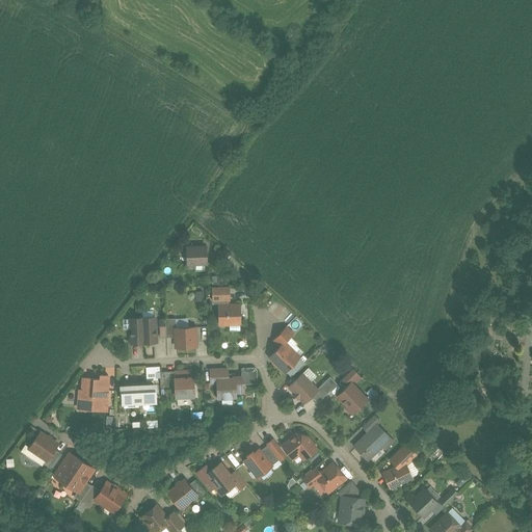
[(207,246),(187,246),(188,264),(207,264),(207,246)]
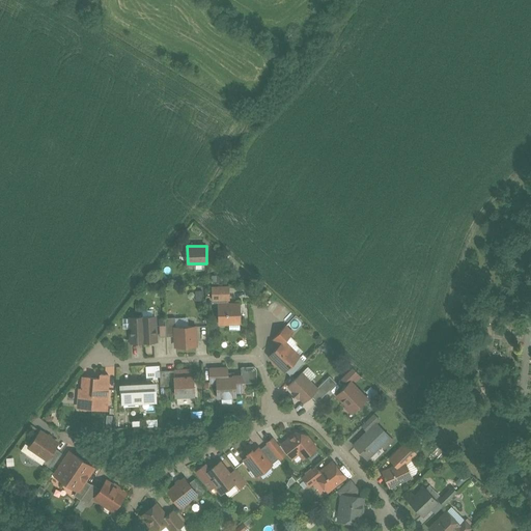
[(228,287),(214,287),(214,299),(229,299),(228,287)]
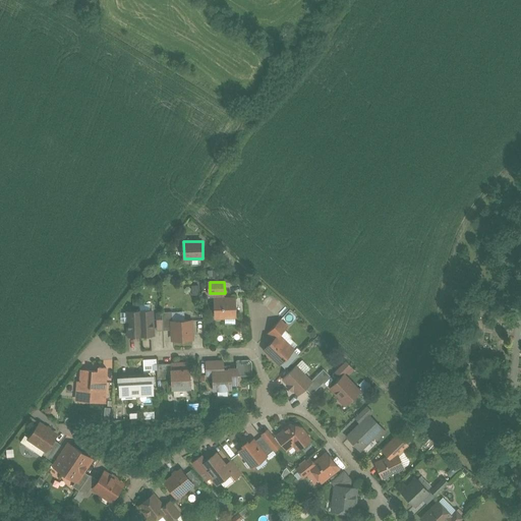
[(226,299),(225,297),(215,297),(216,316),(218,319),(223,319),(225,316),(235,316),(235,298),(226,299)]
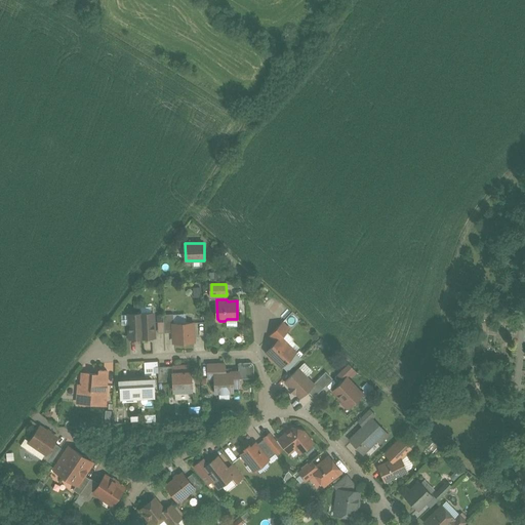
[(154,313),(142,314),(143,337),(155,337),(154,313)]
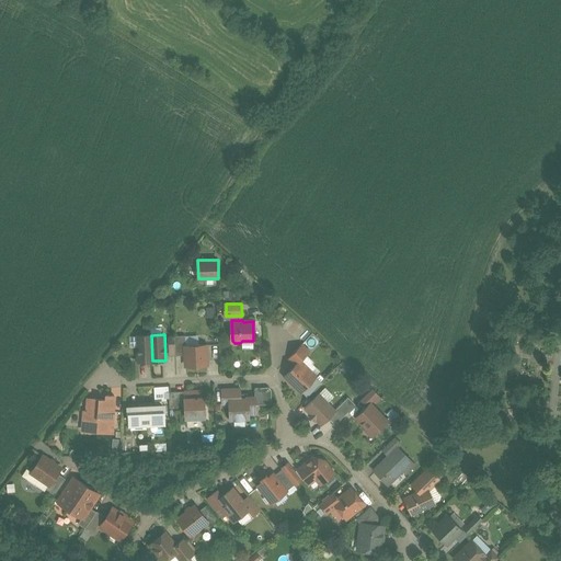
[(151,335),(138,335),(139,362),(152,361),(151,335)]
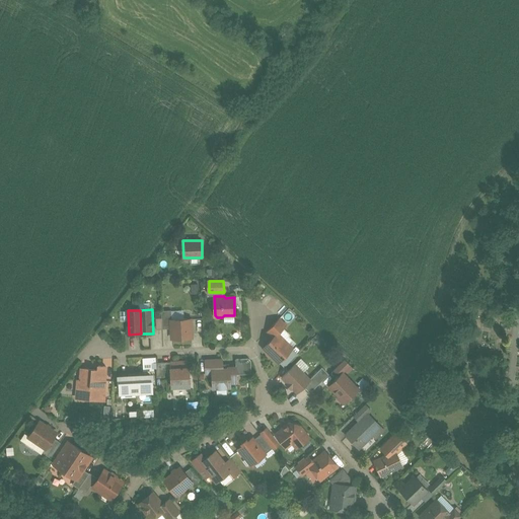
[(171,310),(162,310),(162,328),(171,328),(171,319),(172,319),(171,310)]
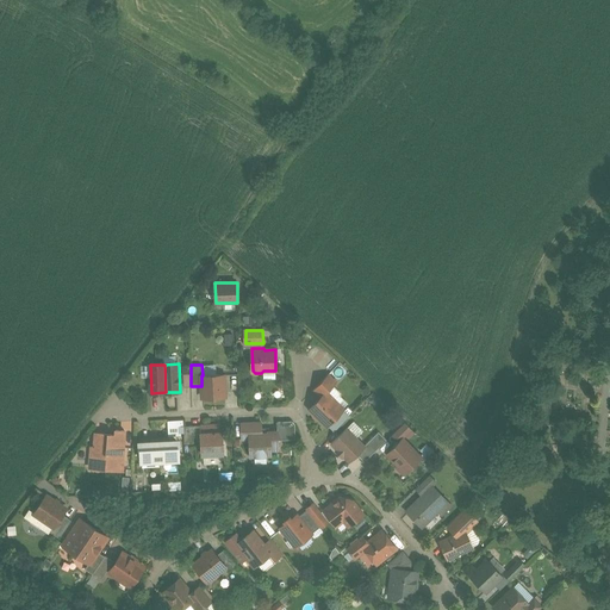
[(203,375),(201,375),(201,386),(203,398),(225,397),(224,374),(203,375)]
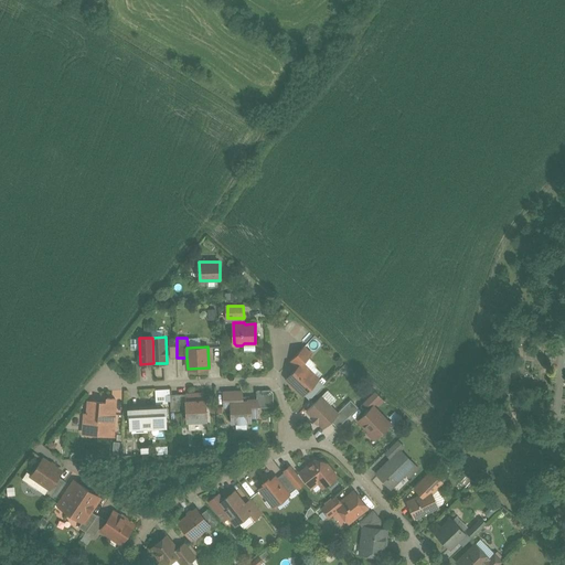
[(305,347),(290,361),(298,368),(302,363),(312,353),(305,347)]
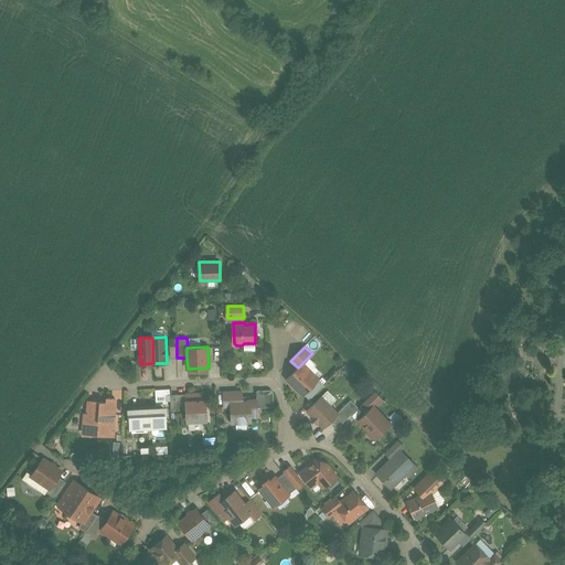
[(302,363),(298,368),(287,379),(304,395),(318,379),(302,363)]
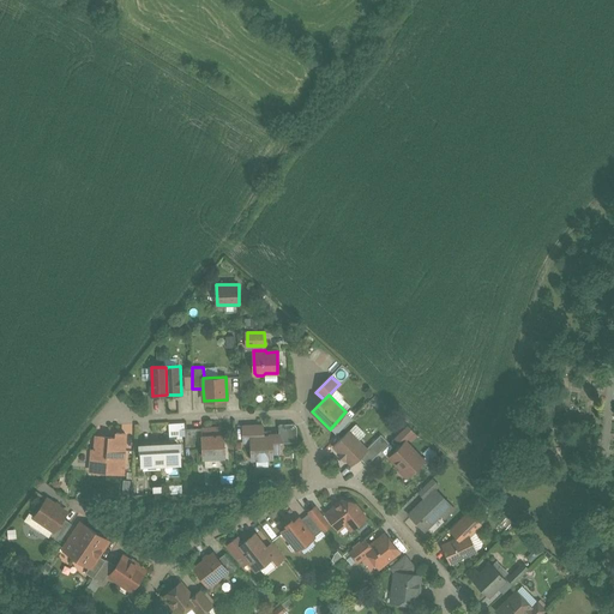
[(293,423),(280,425),(280,434),(280,443),(298,443),(298,428),(298,427),(296,426),(296,425),(295,425),(294,423),(293,423)]
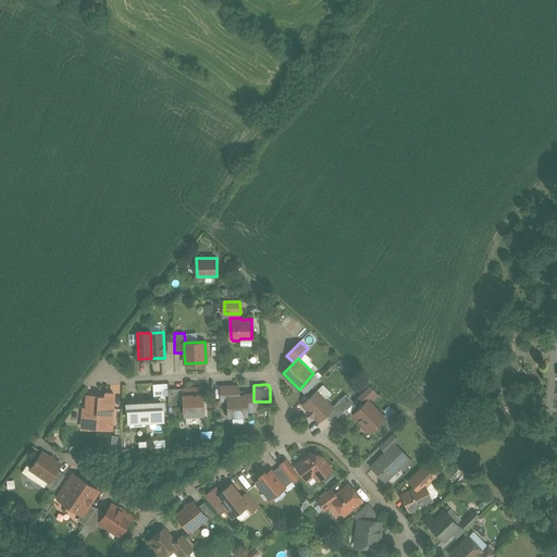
[(238,385),(221,386),(221,400),(227,400),(229,417),(248,416),(247,411),(255,410),(254,401),(254,394),(246,394),(246,392),(239,392),(238,385)]
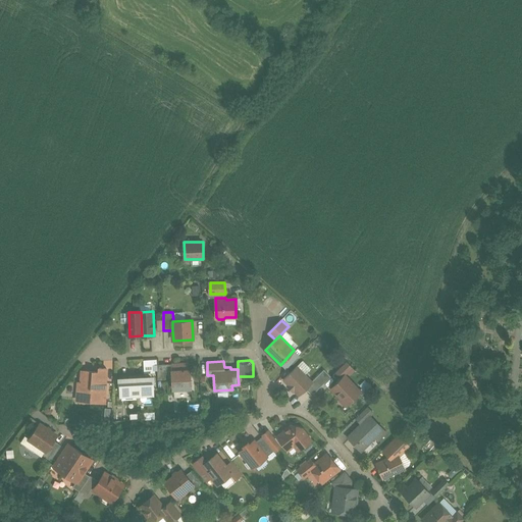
[(347,361),(335,372),(342,378),(345,375),(353,368),(347,361)]
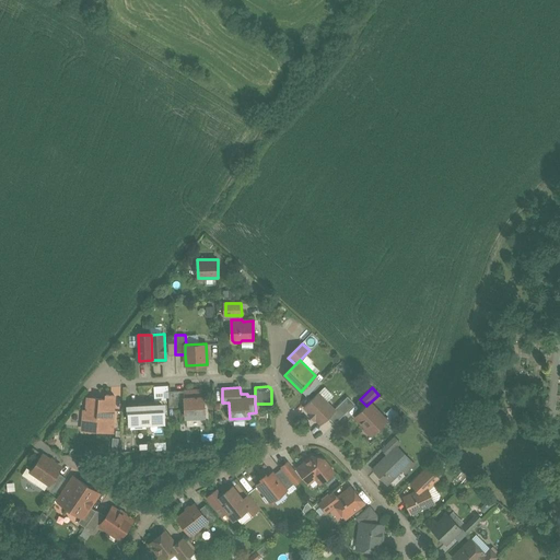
[(197,389),(184,391),(185,400),(185,417),(205,417),(205,396),(197,397),(197,389)]
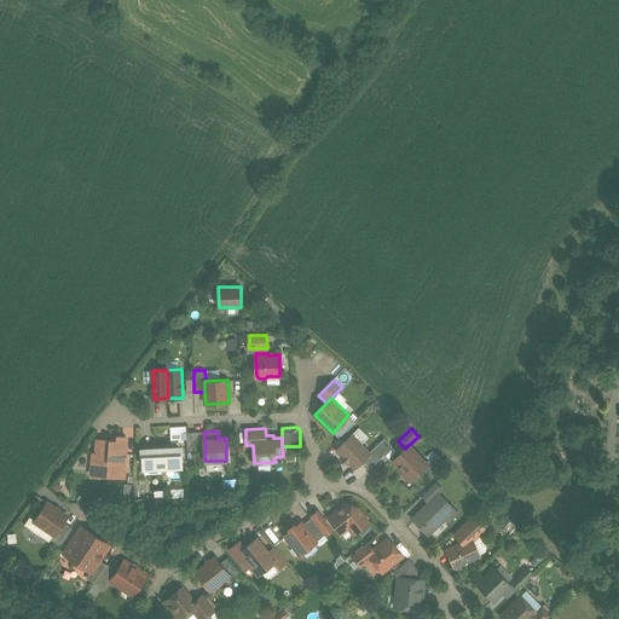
[(203,432),(186,432),(187,438),(187,450),(196,450),(196,444),(204,443),(203,432)]
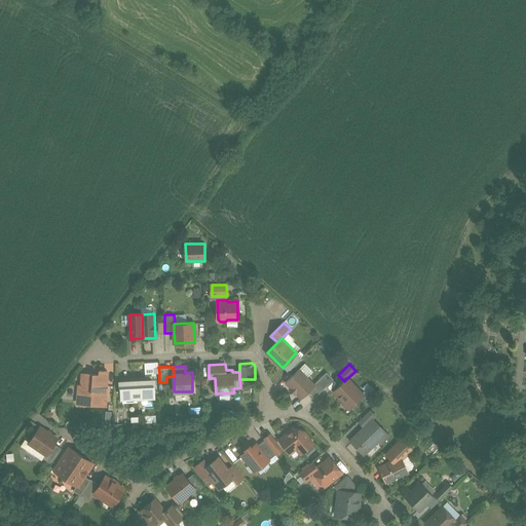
[(100,375),(82,373),(81,385),(79,385),(78,397),(91,398),(91,404),(105,405),(108,371),(100,370),(100,375)]
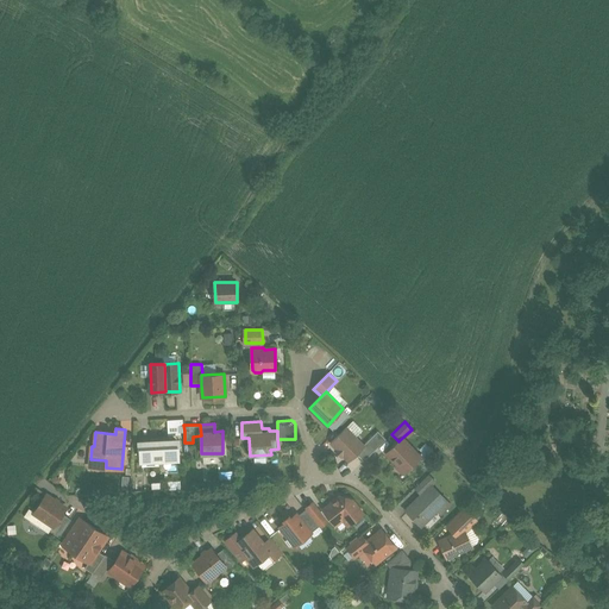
[(346,428),(332,441),(350,460),(357,453),(364,446),(363,446),(346,428)]
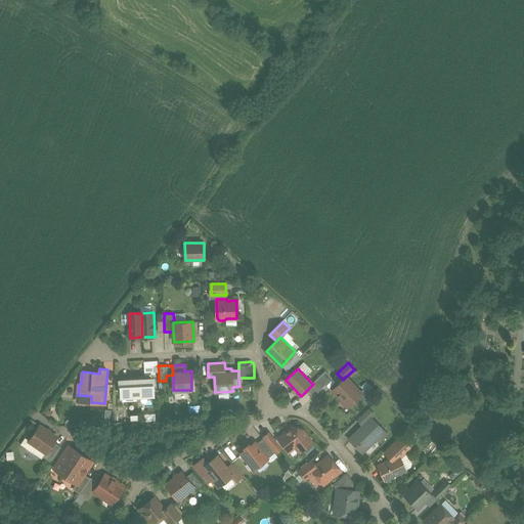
[(325,370),(312,384),(313,384),(307,390),(313,396),(333,378),(325,370)]
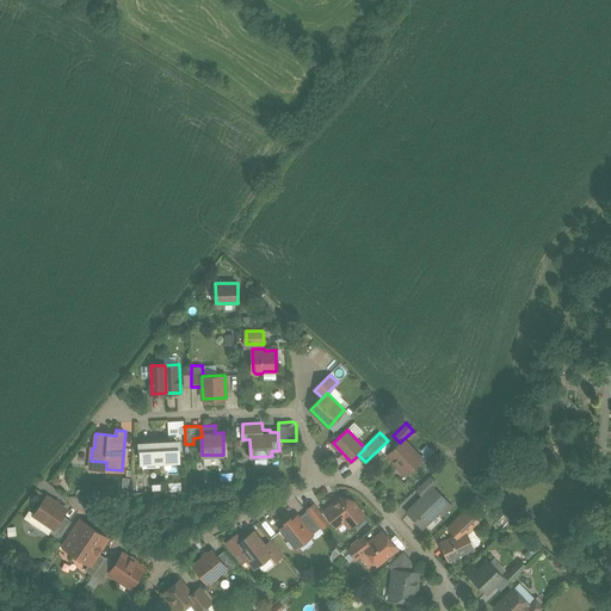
[(400,443),(388,455),(406,473),(421,458),(403,439),(400,443)]
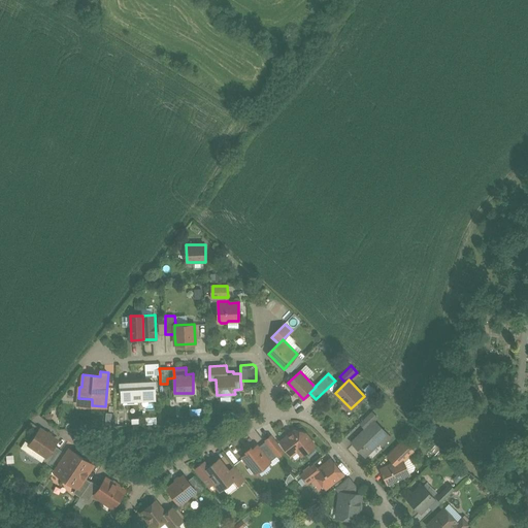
[(154,383),(122,385),(123,398),(155,396),(154,383)]
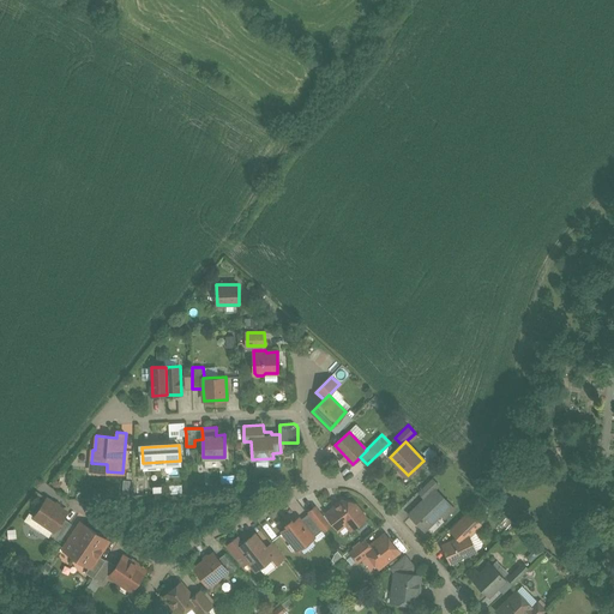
[(432,479),(419,492),(425,499),(434,488),(435,489),(439,486),(432,479)]
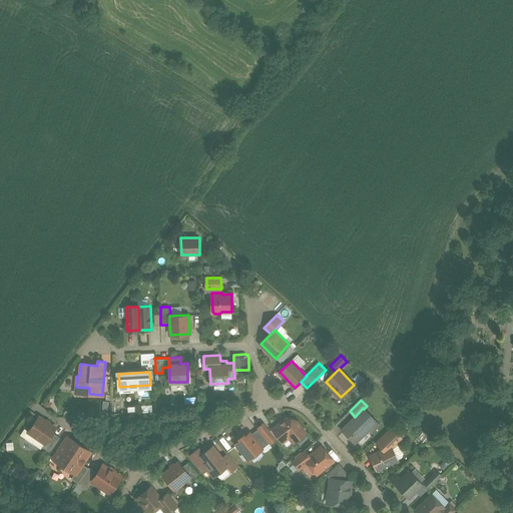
[(355,417),(342,429),(355,443),(369,430),(372,433),(380,425),(364,409),(363,408),(355,417)]
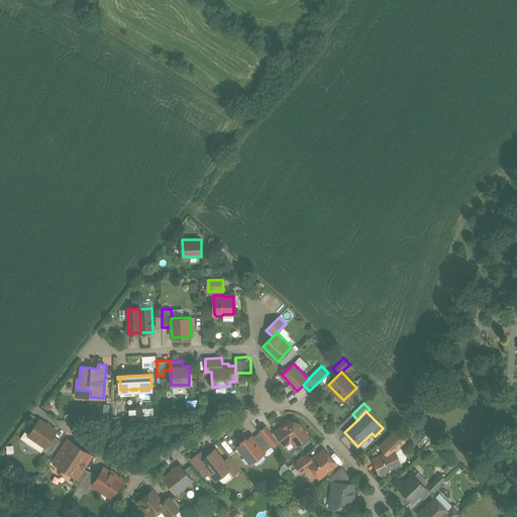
[(29,434),(29,435),(43,444),(45,445),(46,446),(54,435),(57,431),(39,420),(29,434)]
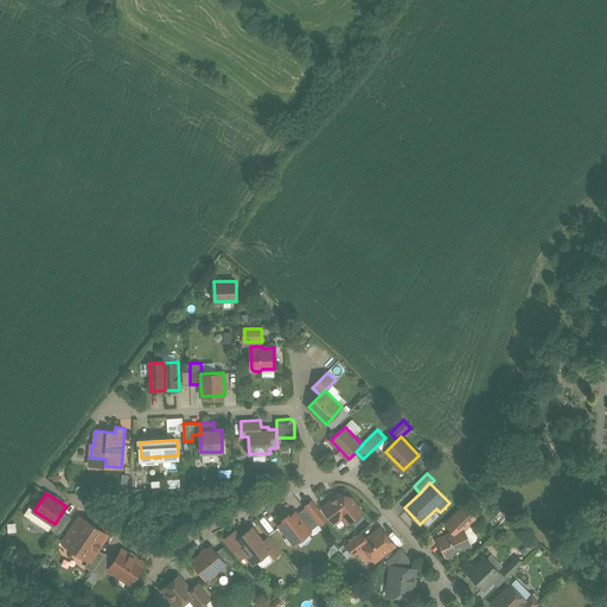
[(337,498),(333,500),(332,499),(323,508),(334,523),(346,513),(351,519),(362,511),(352,499),(339,493),(336,497),(337,498)]
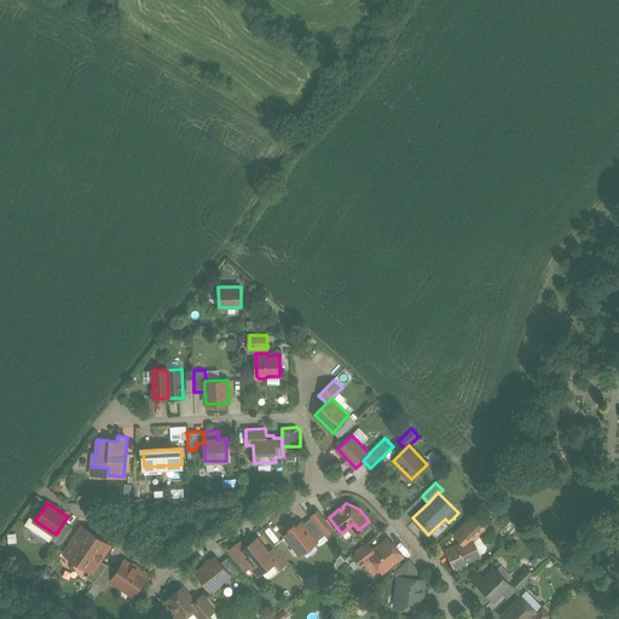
[(334,528),(319,512),(311,518),(325,534),(334,528)]
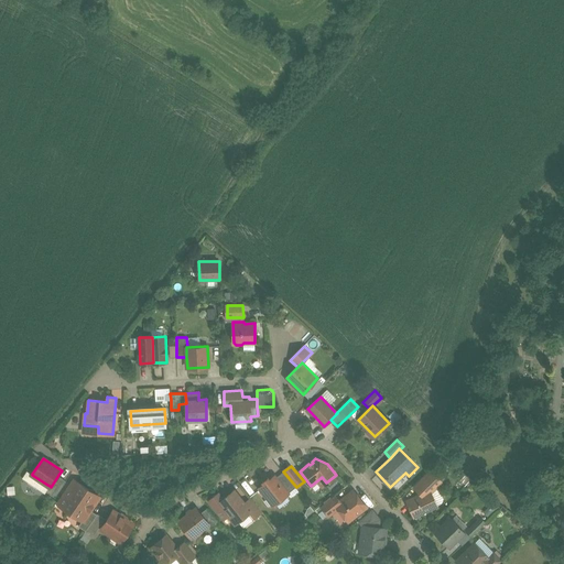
[(47,485),(32,475),(32,474),(28,470),(22,478),(43,491),(47,485)]
